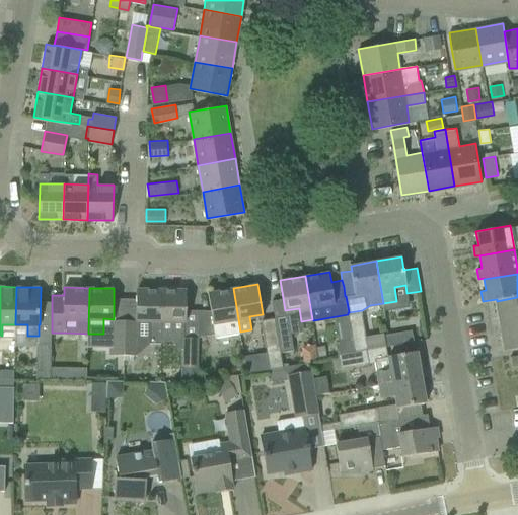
[(216,333),(216,336),(240,332),(233,288),(208,292),(211,309),(198,309),(198,336),(216,333)]
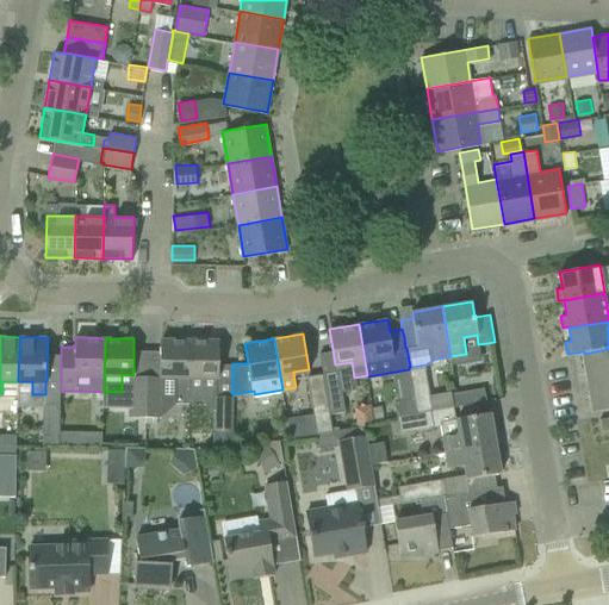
[(176,401),(190,401),(190,397),(190,391),(191,340),(161,340),(161,375),(178,375),(176,401)]
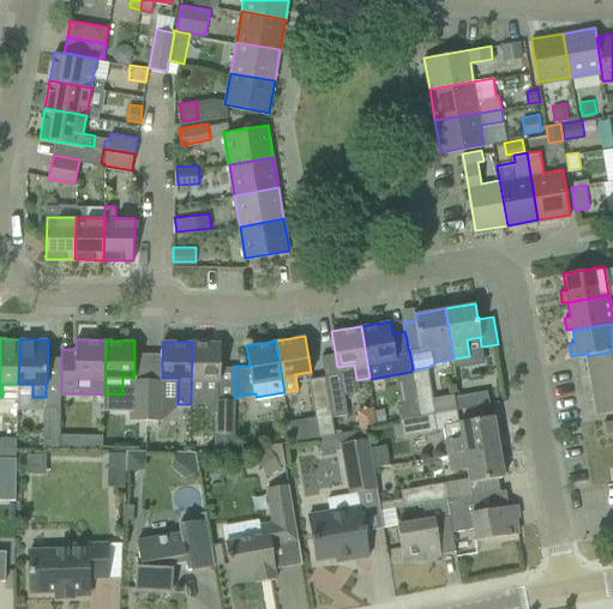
[(191,393),(191,399),(205,399),(206,399),(210,399),(212,397),(216,393),(220,393),(220,379),(221,379),(221,342),(192,342),(191,393)]
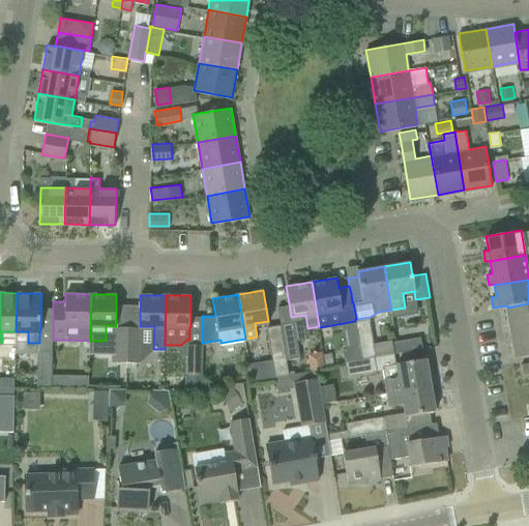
[(528,303),(507,308),(511,332),(528,328),(528,303)]
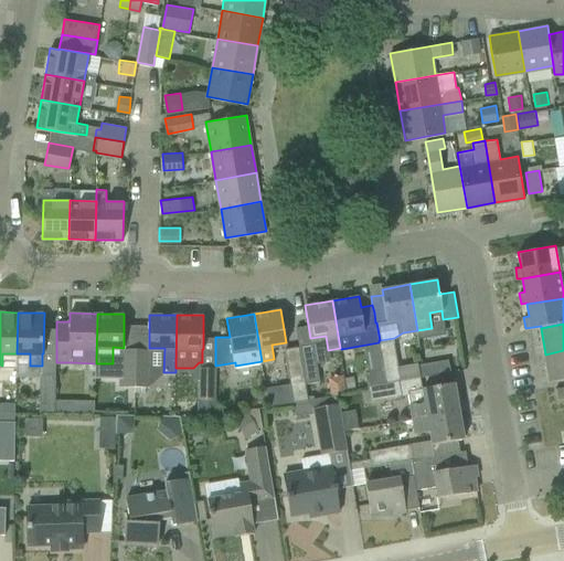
[(380,340),(379,340),(379,342),(383,369),(385,381),(400,379),(401,378),(394,338),(380,340)]
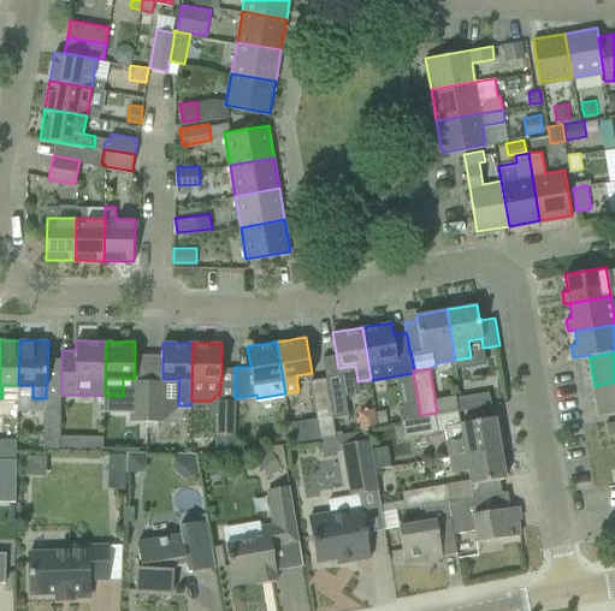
[(326,375),(333,416),(349,414),(342,373),(326,375)]
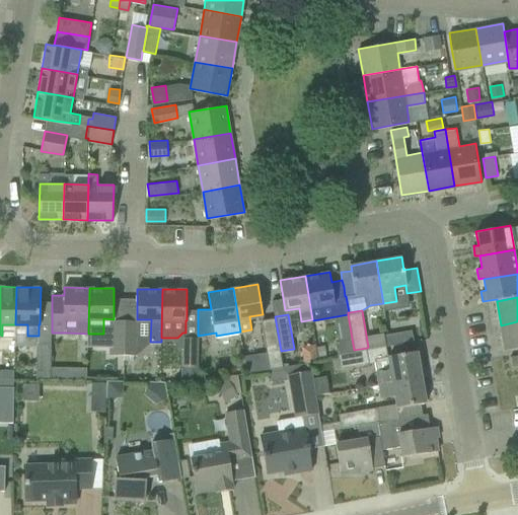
[(262,318),(271,368),(284,365),(281,351),(275,316),(262,318)]
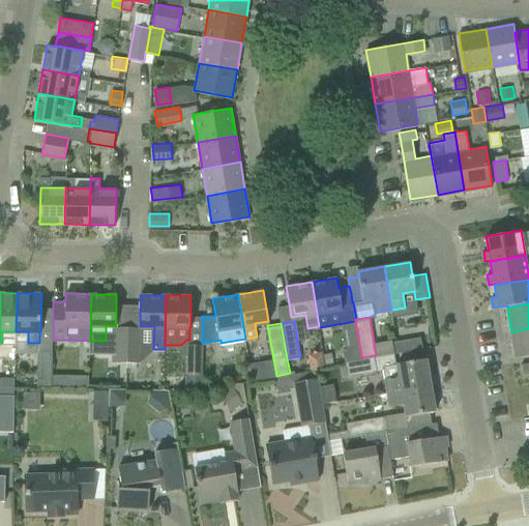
[(528,328),(511,332),(516,357),(528,354),(528,328)]
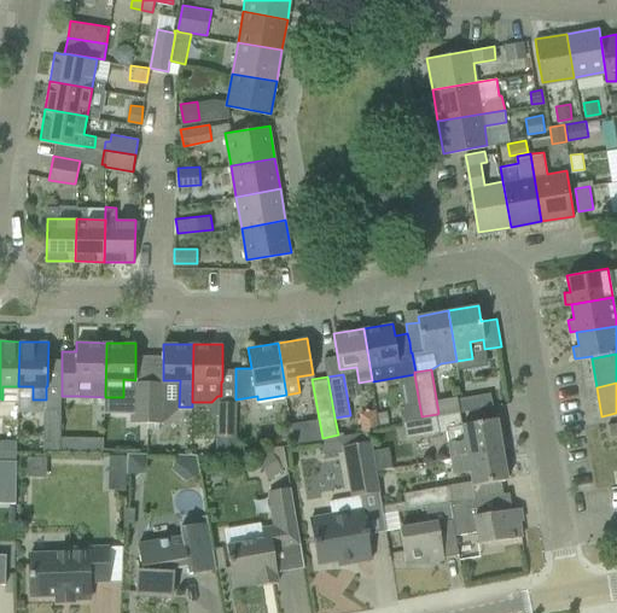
[(133,421),(149,421),(149,385),(133,385),(133,421)]
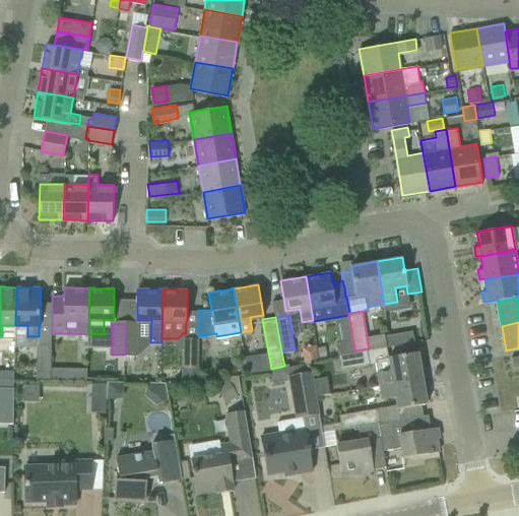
[(125,355),(138,355),(138,324),(125,324),(125,355)]
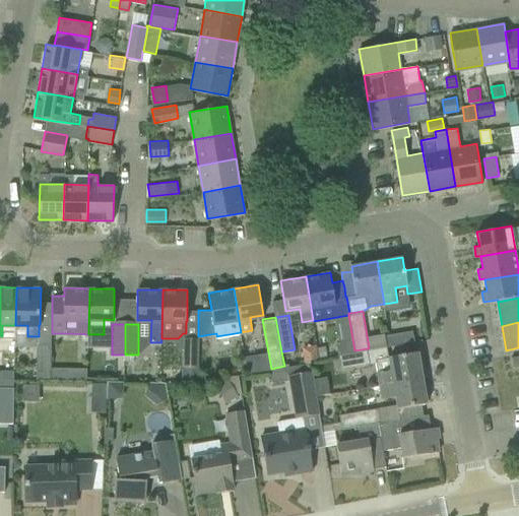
[(399,331),(385,333),(387,345),(401,343),(399,331)]
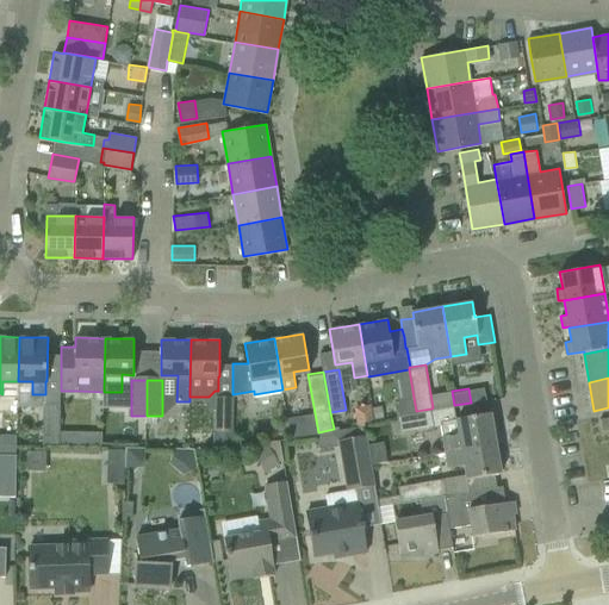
[(215,422),(215,429),(232,429),(232,397),(232,394),(218,394),(215,394),(215,407),(215,422)]
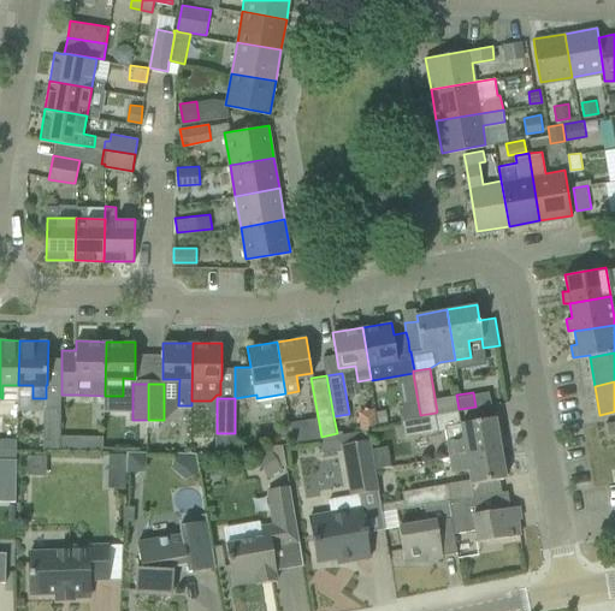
[(400,404),(402,417),(420,415),(418,402),(400,404)]
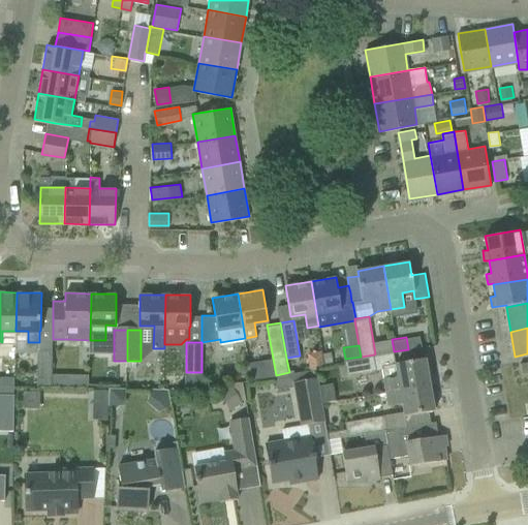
[(37,385),(52,385),(53,348),(38,347),(37,385)]
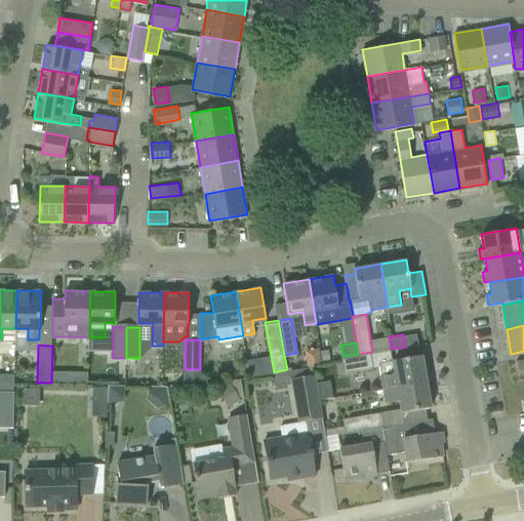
[(358,354),(343,356),(345,371),(373,366),(371,352),(358,354)]
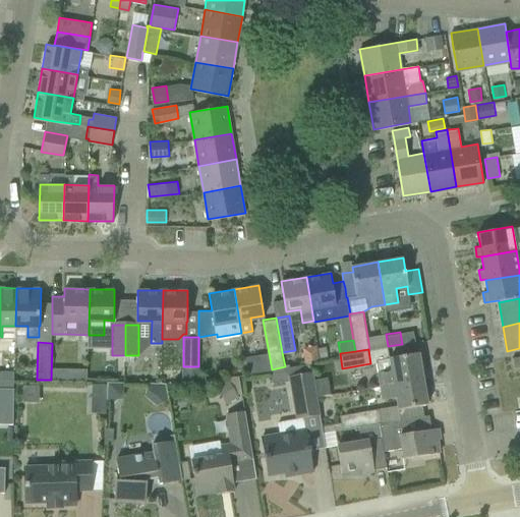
[(378,371),(380,385),(423,378),(418,352),(378,359),(380,371),(378,371)]
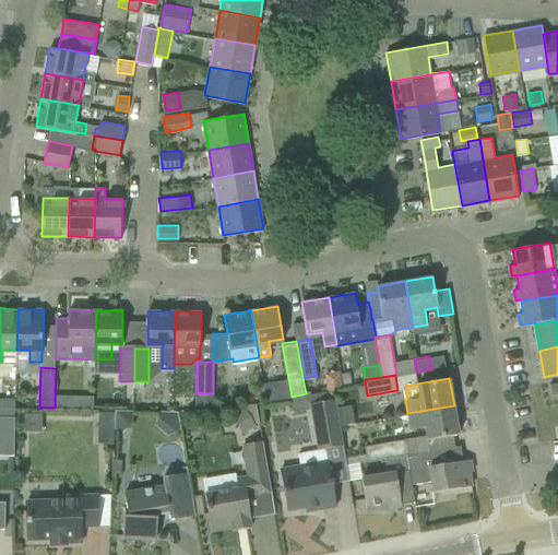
[(310,403),(319,448),(342,444),(339,424),(340,424),(337,406),(335,406),(332,389),(307,394),(311,403),(310,403)]
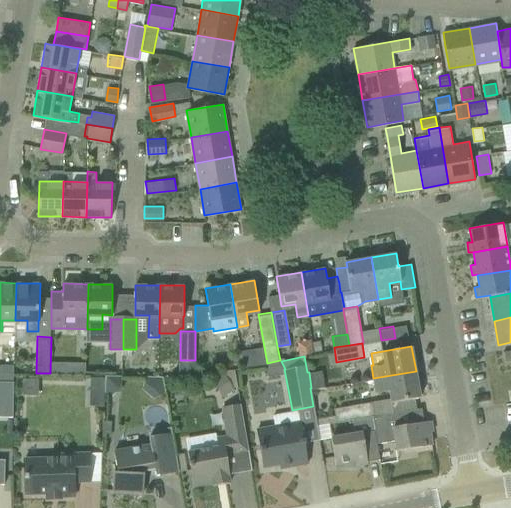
[(0,380),(14,381),(14,364),(0,363),(0,380)]
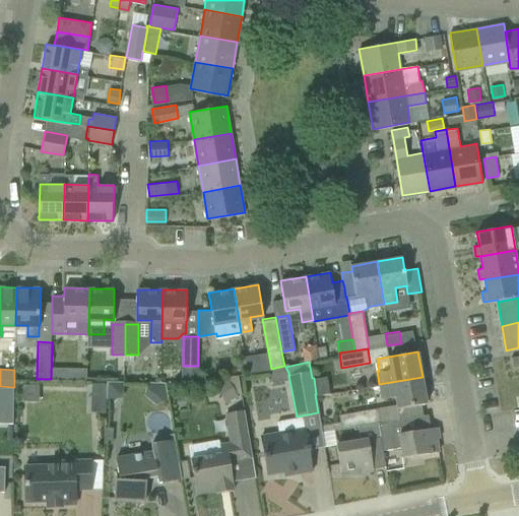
[(216,386),(226,402),(239,394),(238,393),(242,392),(239,374),(228,376),(228,378),(216,386)]
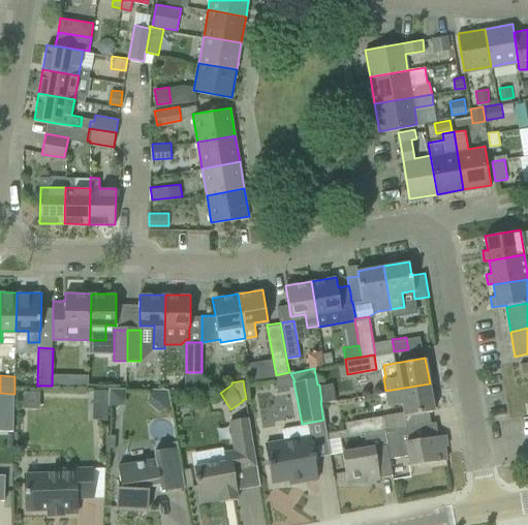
[(365,432),(385,429),(429,421),(428,410),(434,409),(430,383),(385,391),(389,405),(402,403),(403,411),(386,413),(345,421),(348,435),(365,432)]
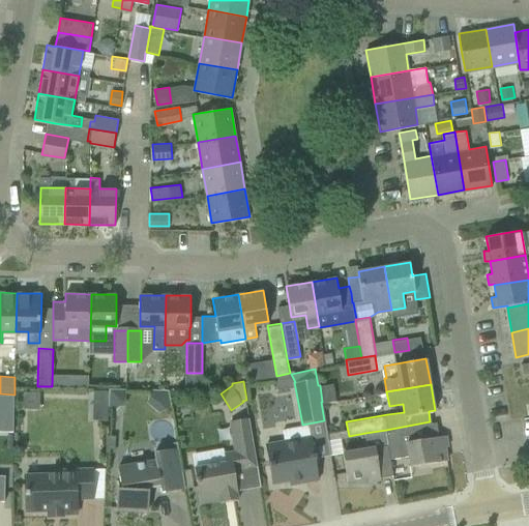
[(110,387),(109,405),(125,405),(126,388),(110,387)]
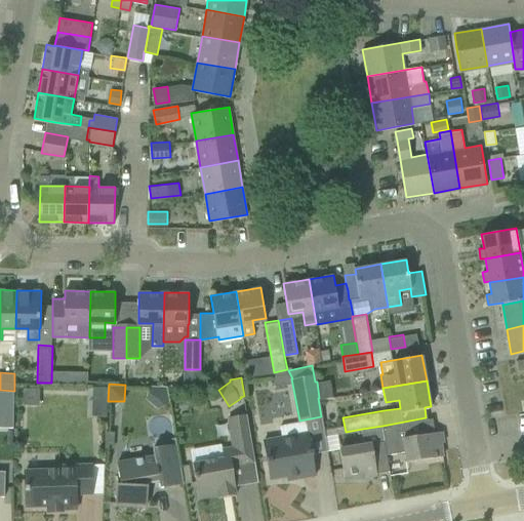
[(148,390),(164,404),(169,402),(167,385),(150,385),(148,390)]
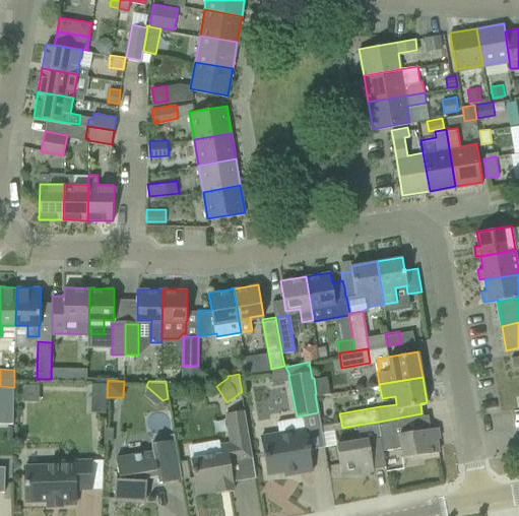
[(92,383),(91,393),(106,394),(107,383),(107,382),(92,382),(92,383)]
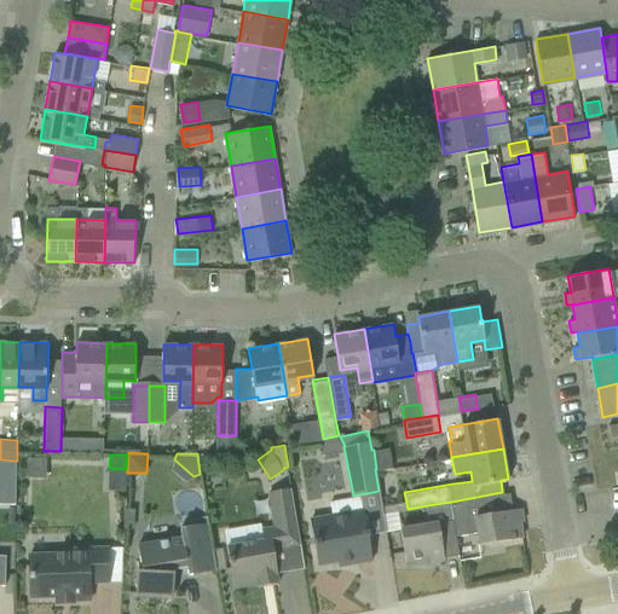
[(0,502),(16,503),(17,461),(0,459),(0,502)]
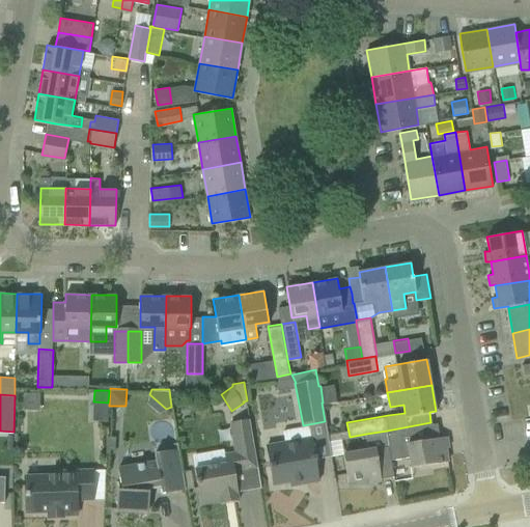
[(226,463),(195,468),(201,503),(222,499),(221,496),(239,493),(234,471),(258,467),(253,440),(250,418),(231,421),(236,451),(225,453),(226,463)]
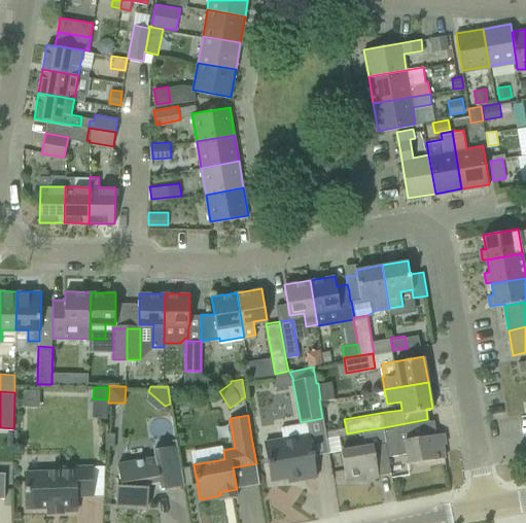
[(407,453),(409,463),(445,457),(441,432),(436,433),(434,419),(428,420),(427,419),(384,427),(388,456),(407,453)]
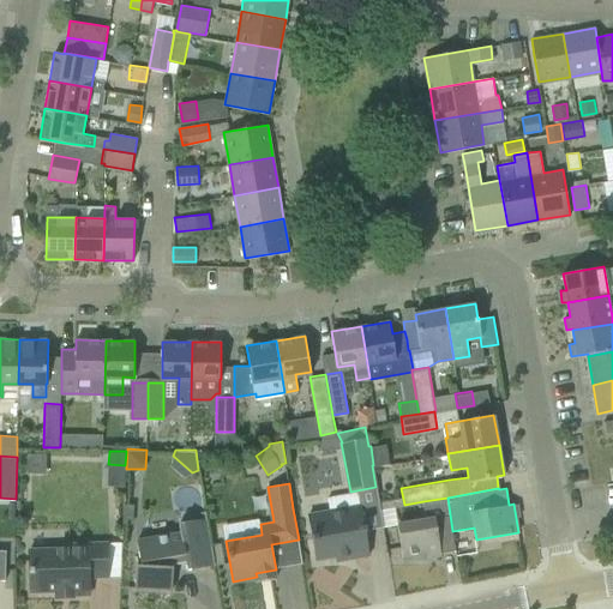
[(433,549),(434,555),(442,554),(442,552),(456,549),(452,531),(448,498),(424,501),(427,517),(397,522),(403,554),(433,549)]
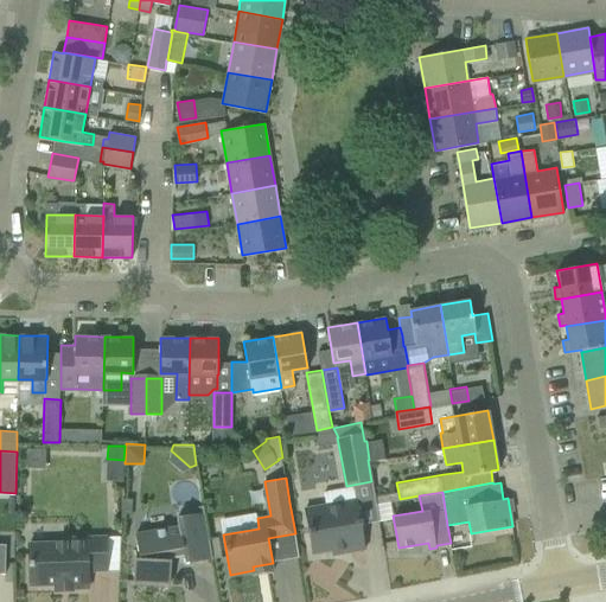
[(308,529),(312,552),(350,545),(350,550),(365,548),(356,499),(305,508),(308,529)]
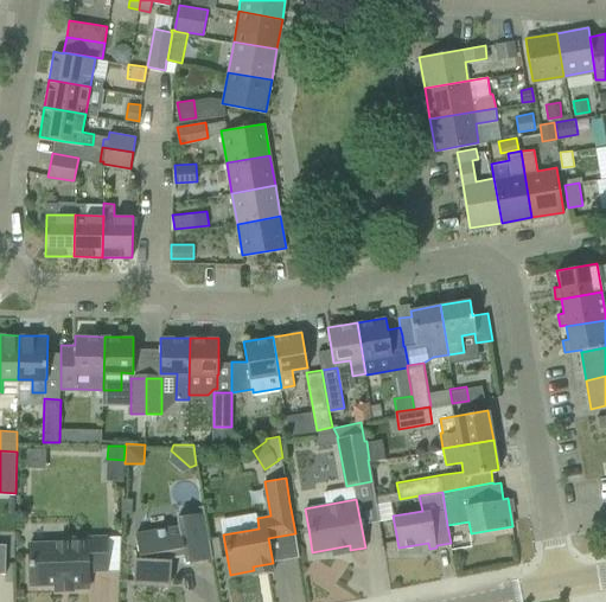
[(178,526),(135,533),(140,558),(134,558),(133,581),(170,582),(171,556),(183,554),(185,562),(212,557),(205,512),(195,513),(177,517),(178,526)]
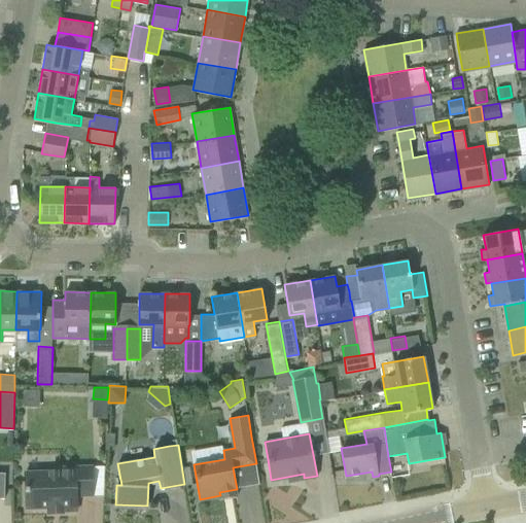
[(47,506),(48,512),(63,512),(63,510),(77,509),(76,494),(93,493),(92,465),(61,465),(61,469),(25,471),(26,507),(47,506)]
